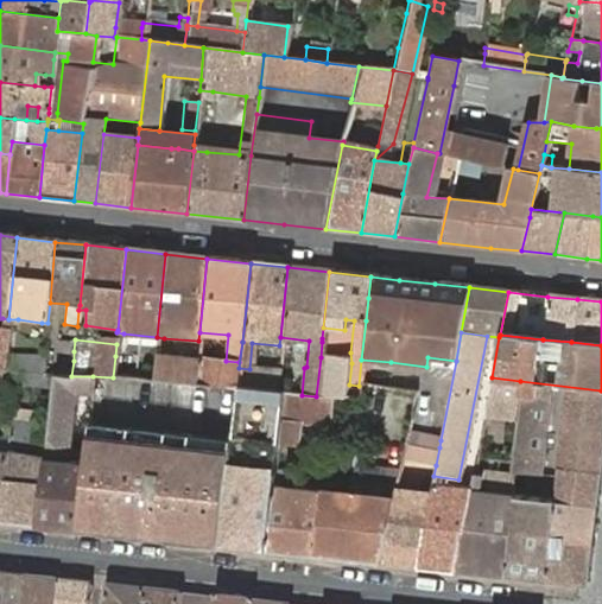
[(35,361),(4,357),(2,372),(6,372),(17,374),(33,375),(40,376),(43,368),(35,368),(35,361)]
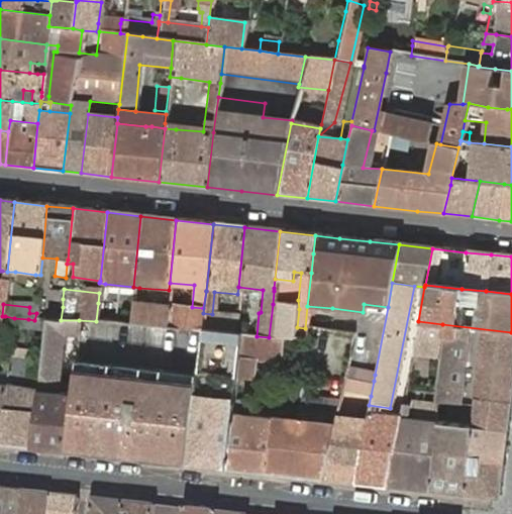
[(36,304),(36,313),(34,320),(45,321),(60,322),(61,320),(63,307),(58,306),(36,304)]
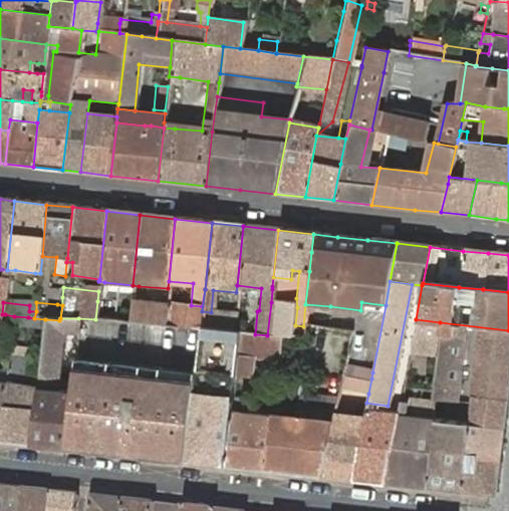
[(202,311),(202,306),(191,305),(166,302),(166,306),(164,325),(163,326),(200,329),(200,328),(202,311)]
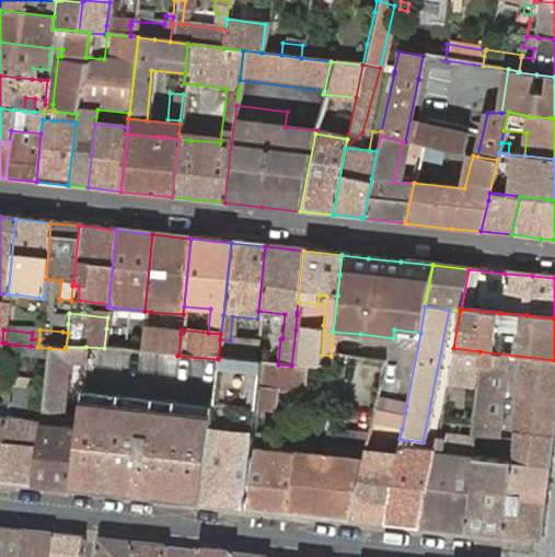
[(296,329),(291,366),(305,367),(310,368),(315,368),(316,368),(321,332),(296,329)]
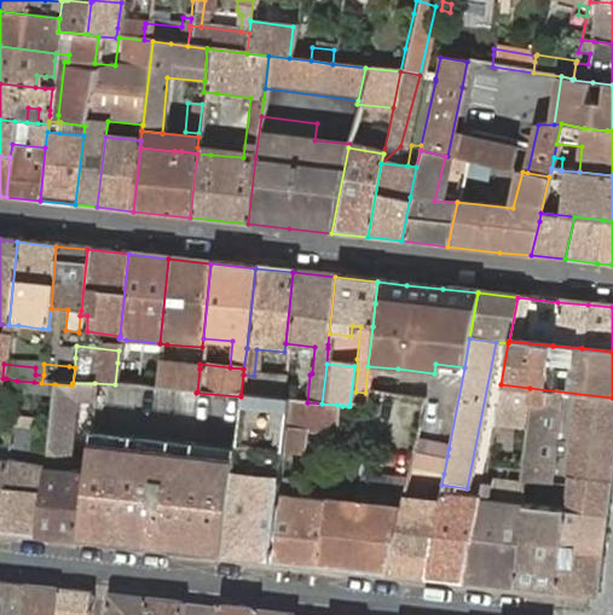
[(157,366),(155,388),(196,392),(197,392),(200,369),(194,369),(165,366),(157,365),(157,366)]
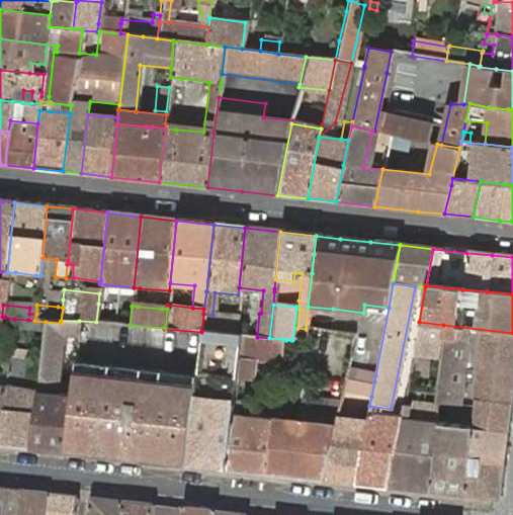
[(212,315),(203,314),(201,331),(235,334),(236,318),(212,315)]
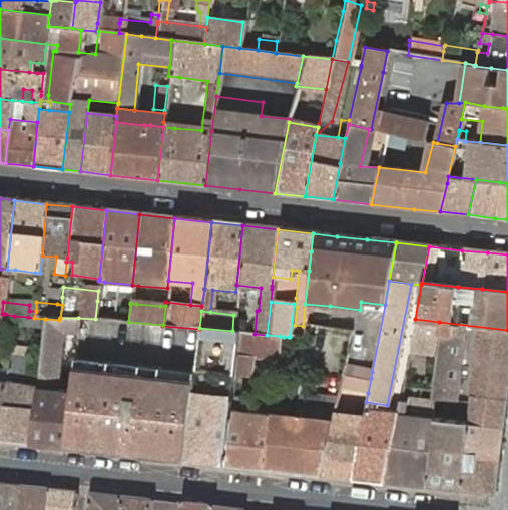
[(14,316),(5,314),(4,326),(11,326),(12,325),(14,316)]
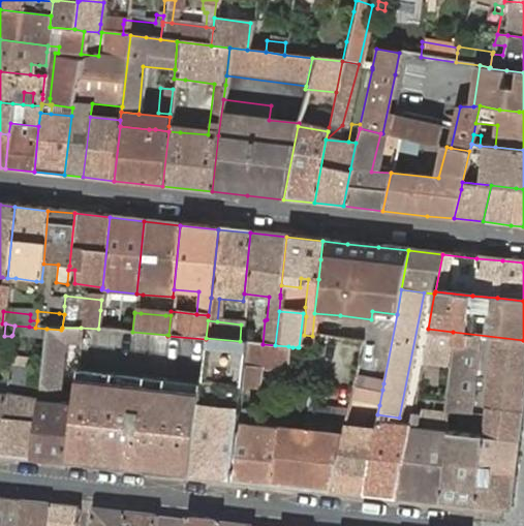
[(47,329),(35,328),(29,327),(14,326),(12,335),(44,338),(47,329)]
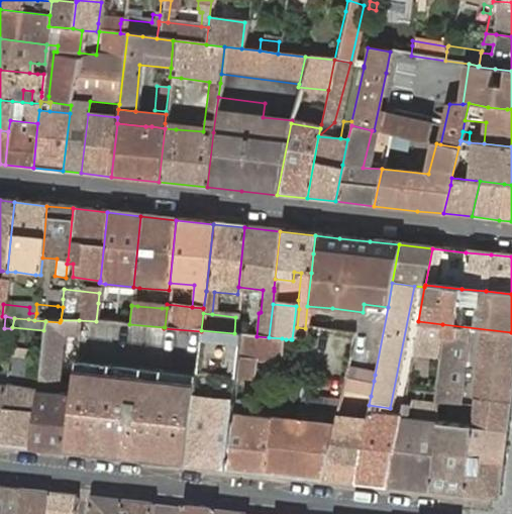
[(60,322),(45,321),(43,330),(37,390),(31,448),(64,451),(71,393),(58,392),(64,341),(71,341),(76,342),(79,320),(61,320),(60,322)]
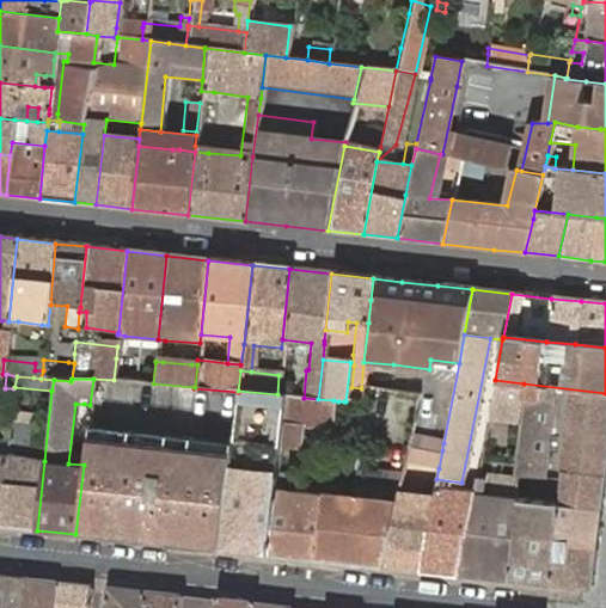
[(495,380),(488,418),(519,422),(524,384),(495,380)]
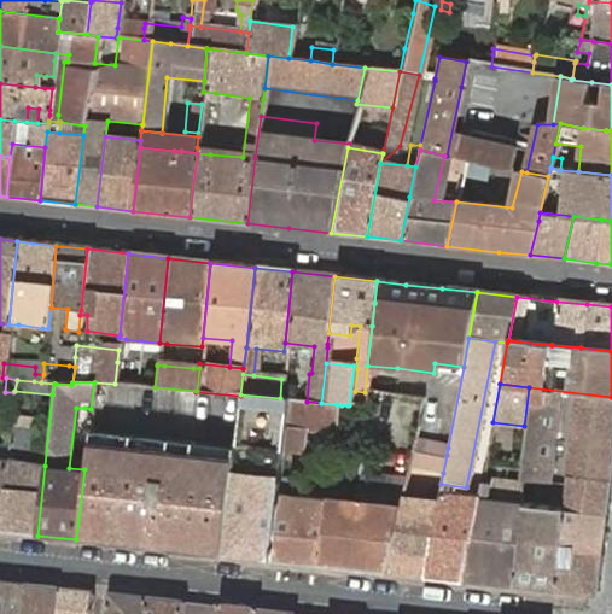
[(611,397),(529,387),(524,426),(522,448),(519,480),(563,485),(560,509),(561,509),(561,510),(604,515),(607,481),(611,458),(611,444),(611,397)]
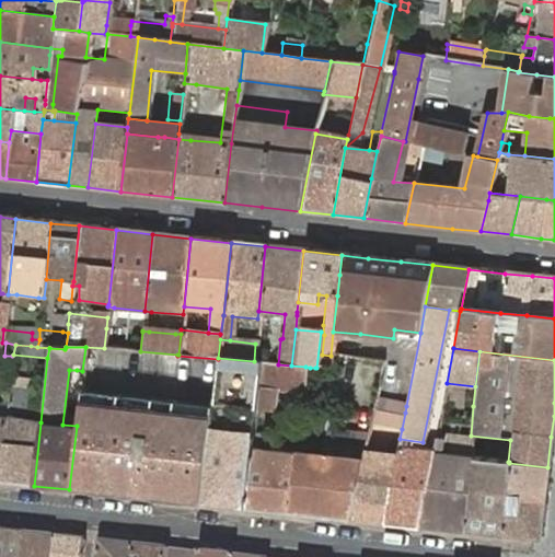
[(254,361),(218,358),(218,359),(212,407),(211,416),(200,505),(242,509),(249,449),(255,390),(258,362),(254,361)]
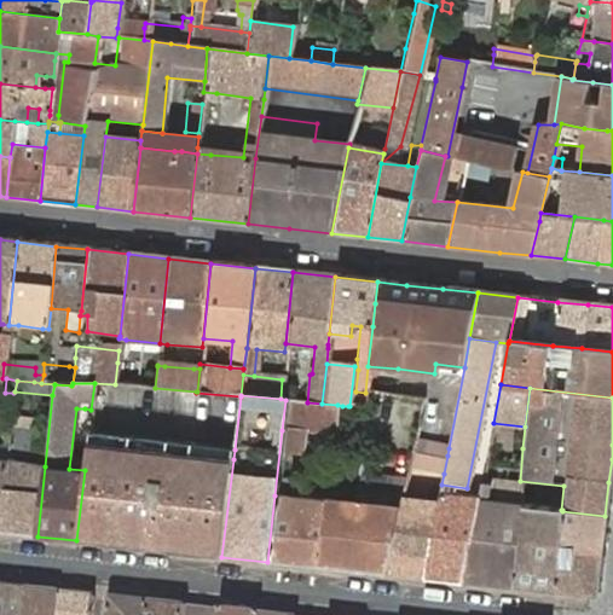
[(337,405),(322,404),(307,402),(285,400),(282,430),(333,434),(337,405)]
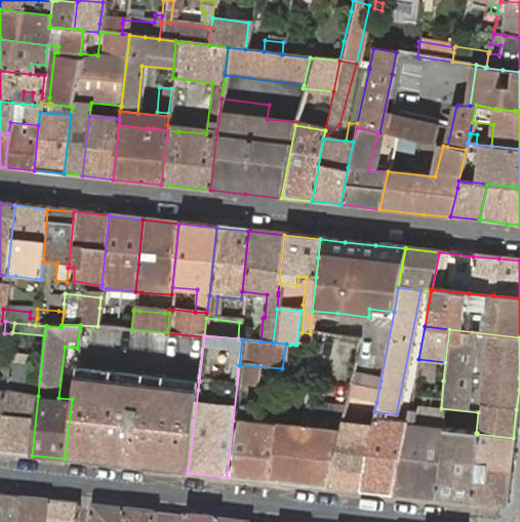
[(354,360),(354,339),(340,339),(340,360),(354,360)]
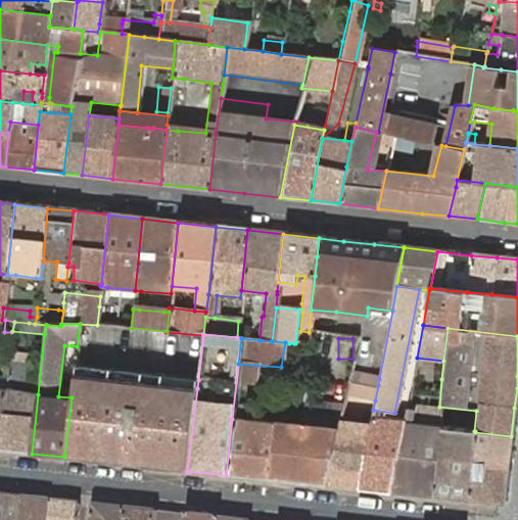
[(0,450),(32,454),(38,394),(20,392),(25,364),(7,362),(4,390),(0,430),(0,450)]
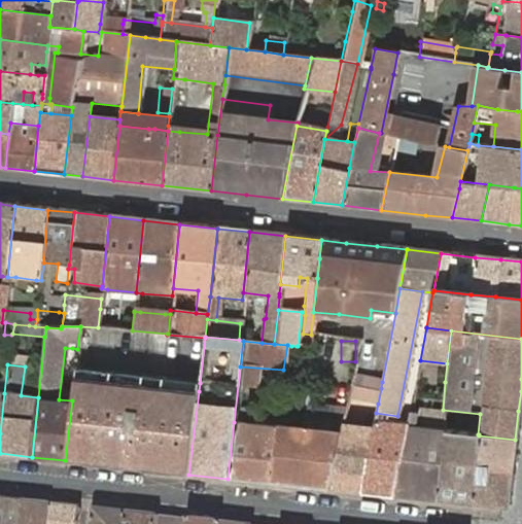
[(199,391),(200,383),(75,370),(74,379),(199,391)]
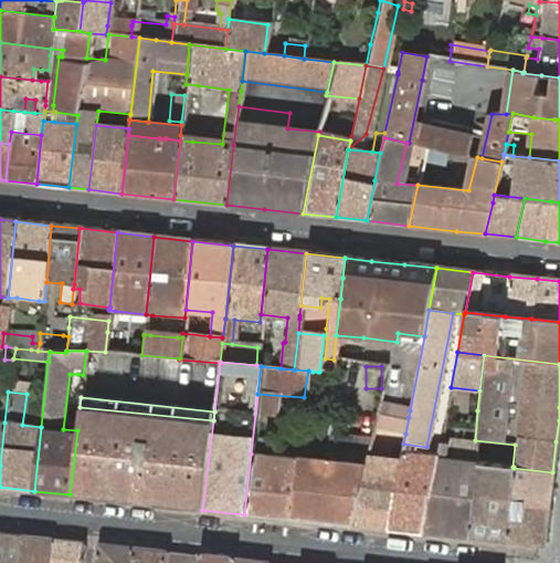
[(410,410),(378,405),(376,414),(409,417),(410,410)]
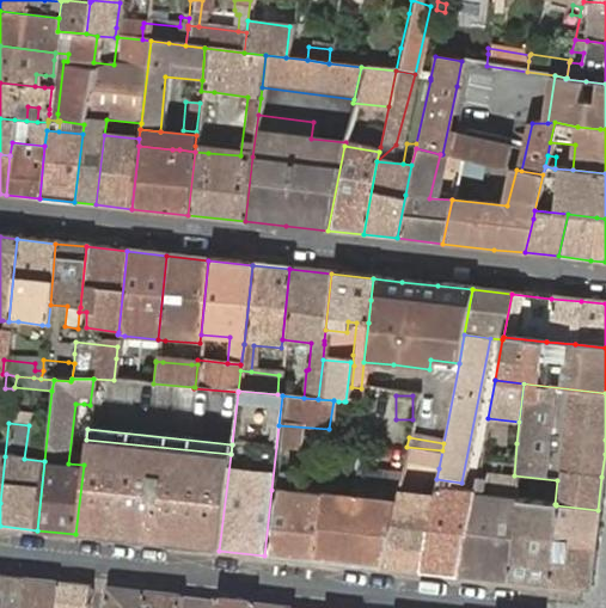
[(75,534),(219,551),(231,454),(86,440),(84,465),(75,534)]
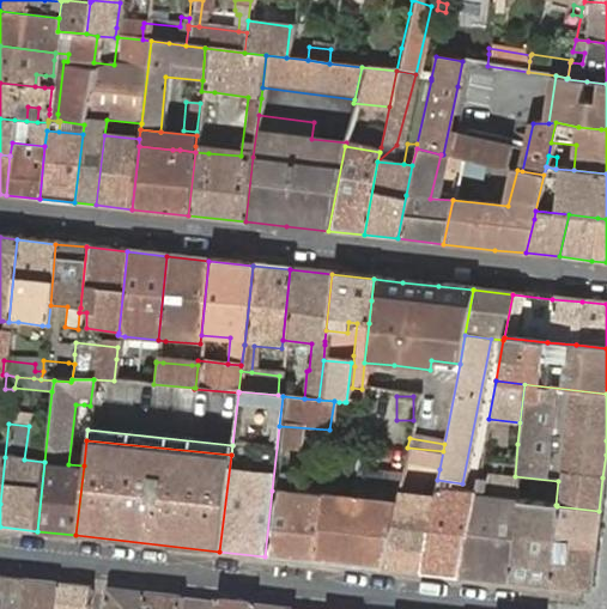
[(443,451),(407,448),(405,461),(439,469),(443,451)]
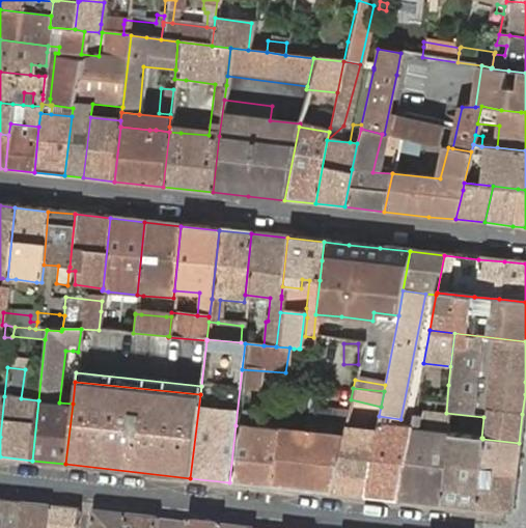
[(437,406),(423,405),(422,418),(435,419),(437,406)]
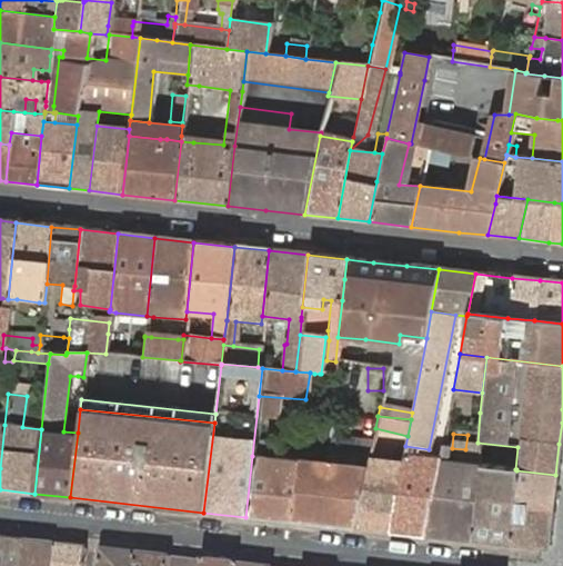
[(423,537),(471,543),(481,466),(482,455),(476,454),(478,443),(478,436),(468,435),(465,449),(452,448),(442,447),(439,457),(439,463),(423,537)]
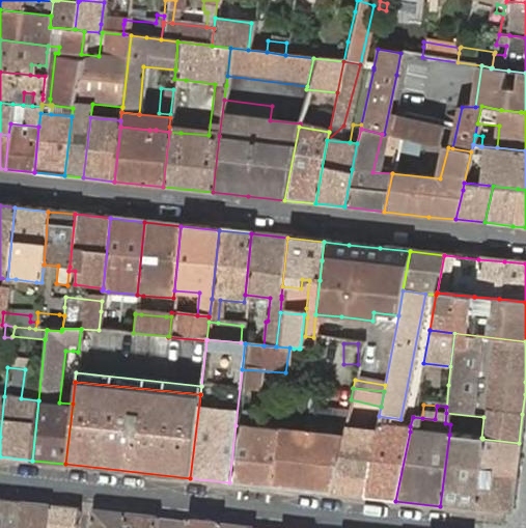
[(280,429),(273,488),(331,494),(342,438),(343,432),(344,429),(348,414),(327,411),(326,415),(308,412),(306,433),(280,429)]
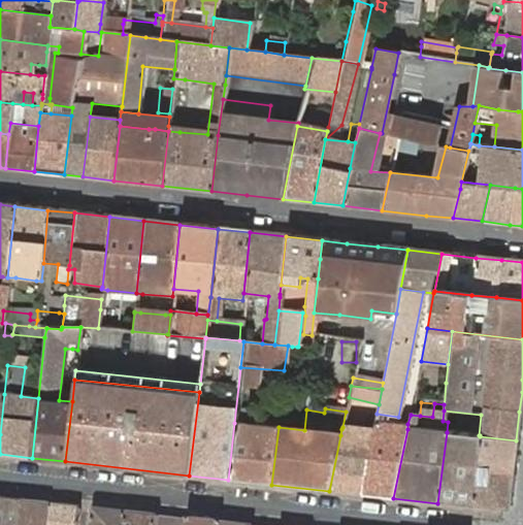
[(361,494),(393,498),(407,429),(407,424),(374,421),(372,430),(361,494)]
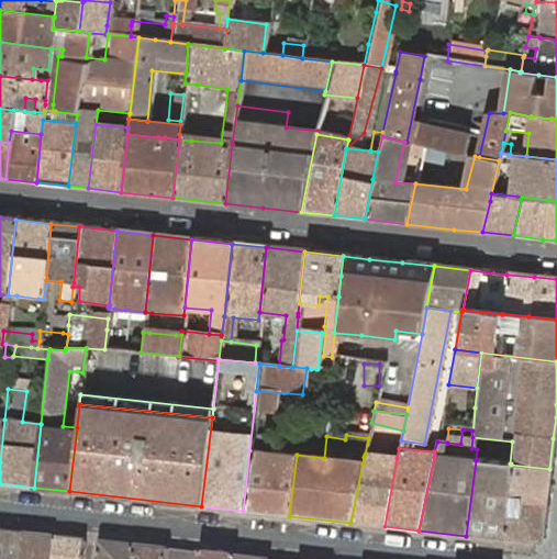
[(243,511),(289,516),(297,455),(291,455),(249,450),(243,511)]
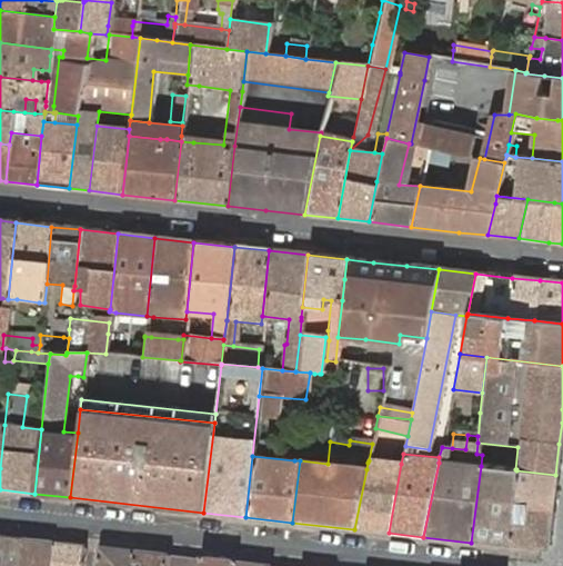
[(354,529),(389,533),(401,464),(369,460),(368,463),(367,469),(354,529)]
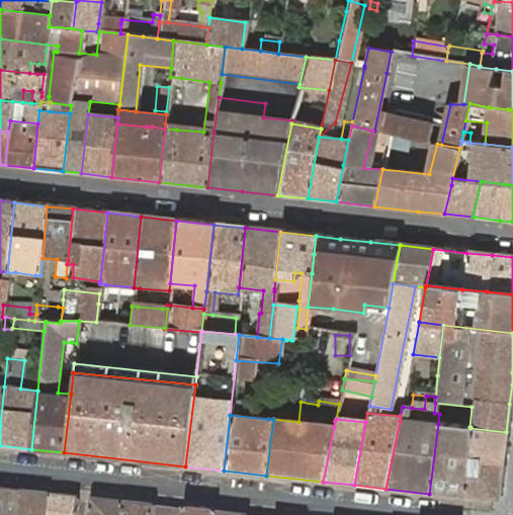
[(438,424),(429,494),(462,497),(471,428),(438,424)]
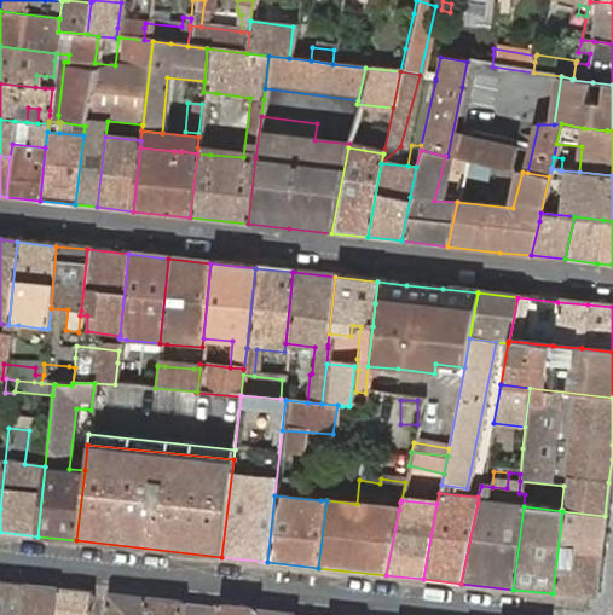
[(562,511),(553,593),(593,598),(595,596),(605,516),(562,511)]
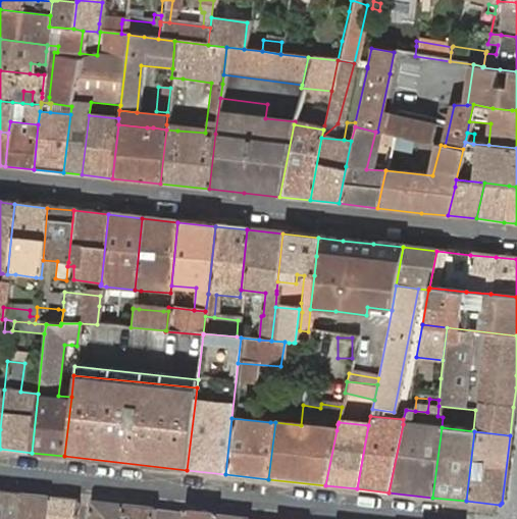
[(17,518),(19,501),(0,499),(0,518),(17,518)]
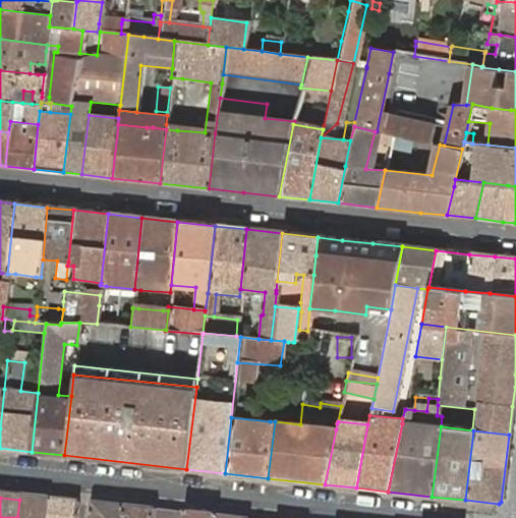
[(45,517),(47,503),(19,500),(17,517),(45,517)]
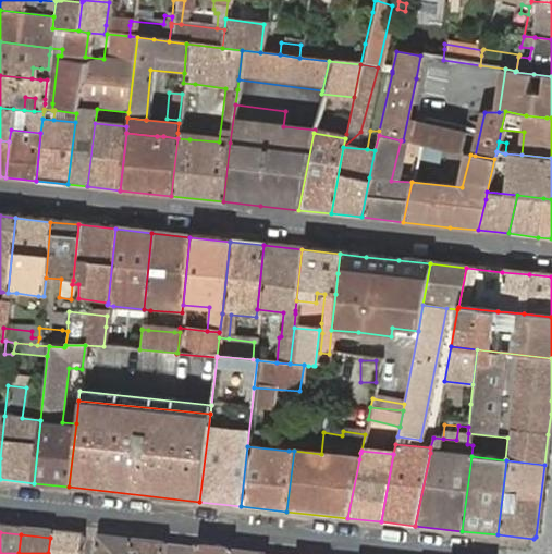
[(78,553),(81,541),(50,538),(48,553),(78,553)]
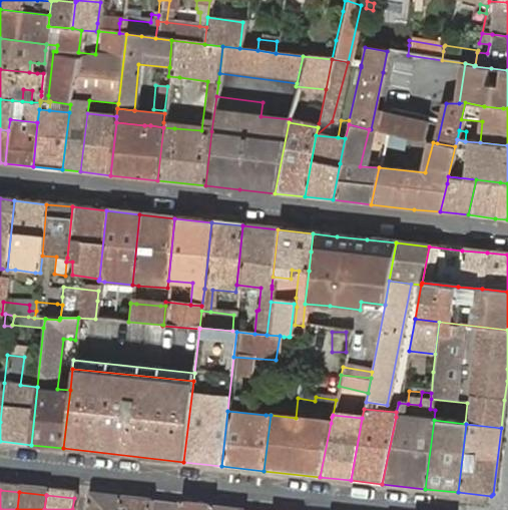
[(118,509),(119,503),(88,500),(87,501),(86,509),(118,509)]
